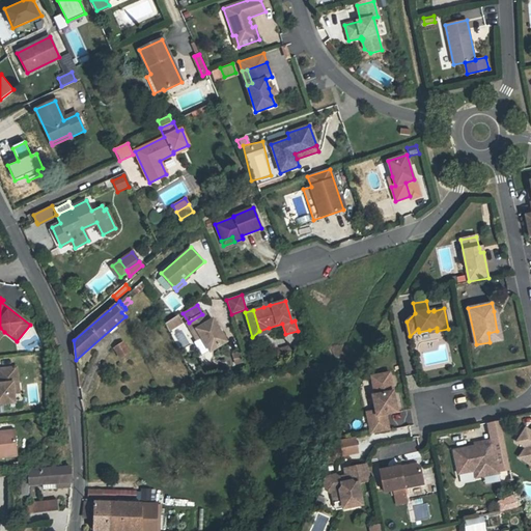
[(204,313),(202,314),(189,323),(187,324),(193,333),(197,331),(201,338),(210,352),(226,341),(213,319),(210,322),(204,313)]
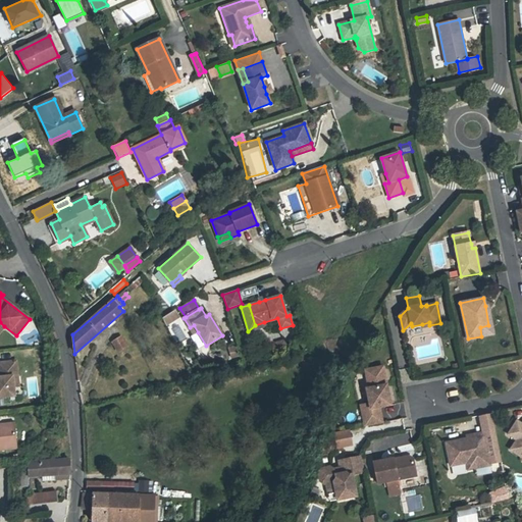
[(175,310),(162,318),(166,324),(179,316),(175,310)]
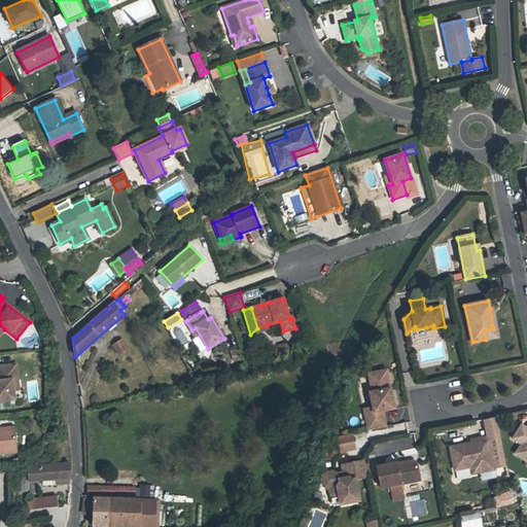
[(267,325),(257,328),(250,335),(268,329),(267,325)]
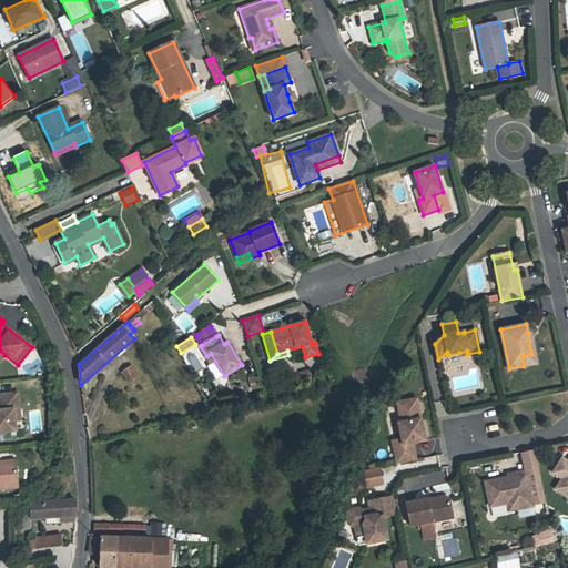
[(211,365),(215,362),(211,354),(206,356),(211,365)]
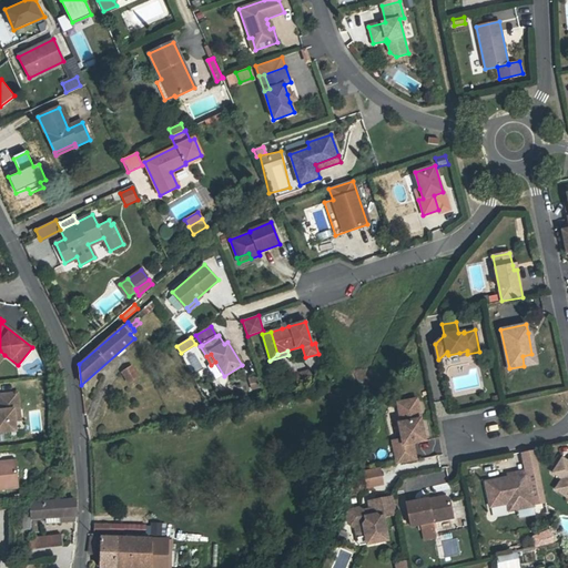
[(535,354),(531,354),(523,356),(524,366),(537,363),(535,354)]
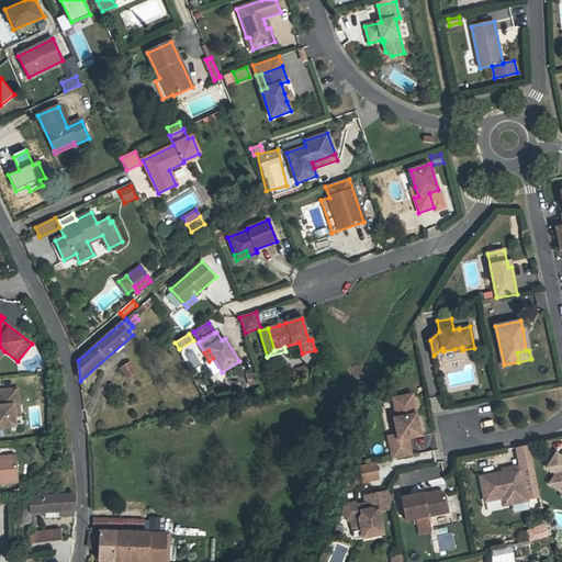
[(121,368),(127,379),(136,373),(130,362),(121,368)]
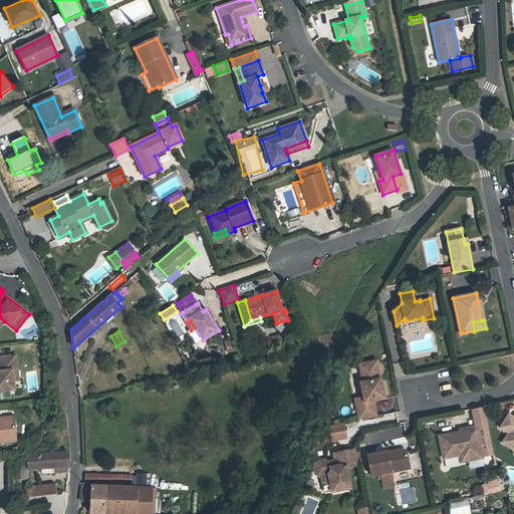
[(279,335),(272,337),(274,345),(281,342),(279,335)]
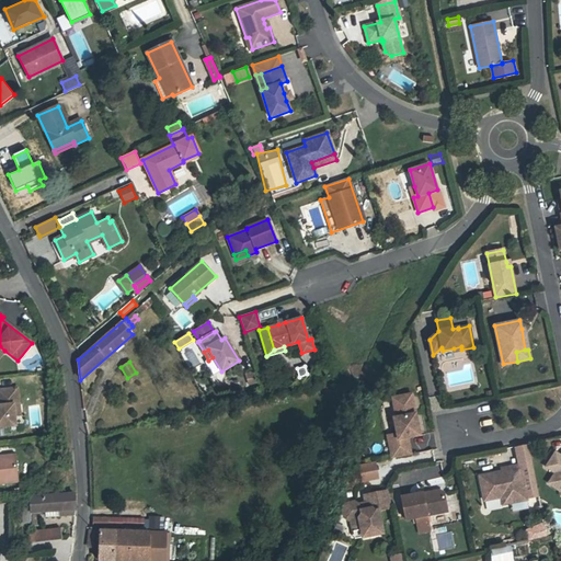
[(256,384),(253,371),(245,374),(248,386),(256,384)]
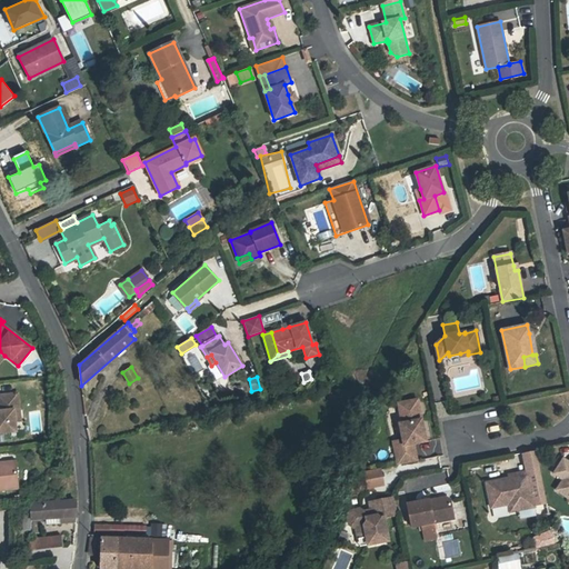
[(0,432),(16,431),(15,422),(13,411),(19,410),(18,393),(0,395),(0,432)]
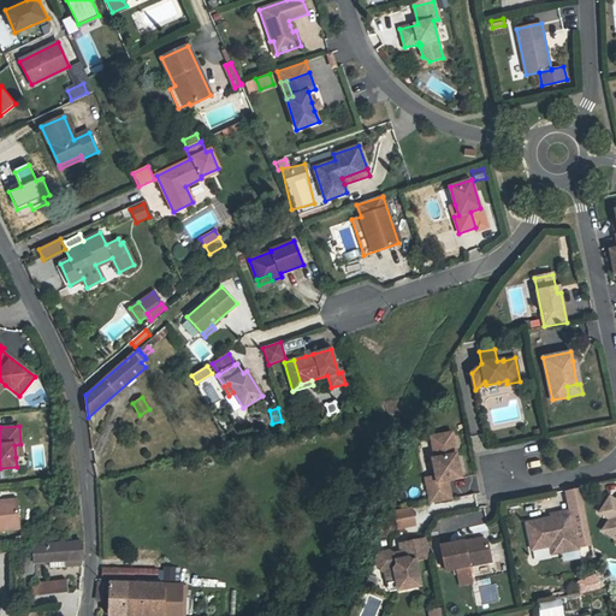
[(461,478),(458,462),(456,462),(455,455),(456,455),(452,433),(431,437),(436,458),(433,458),(437,477),(426,478),(431,503),(451,499),(448,480),(461,478)]
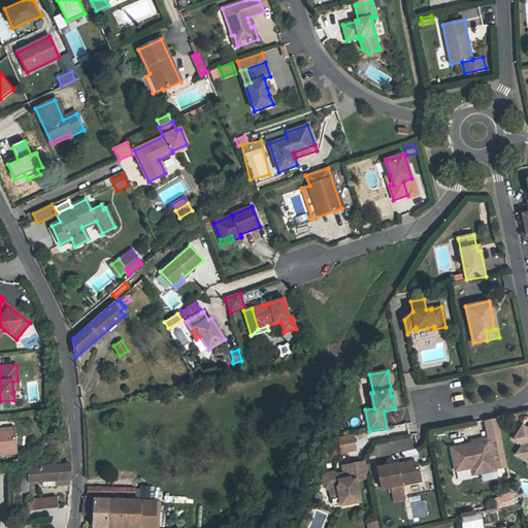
[(490,439),(501,437),(497,419),(486,422),(490,439)]
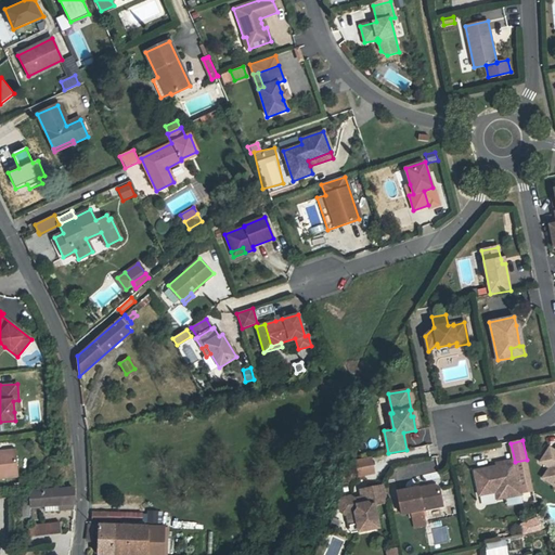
[(543,478),(554,486),(554,485),(554,451),(550,448),(541,462),(550,468),(543,478)]
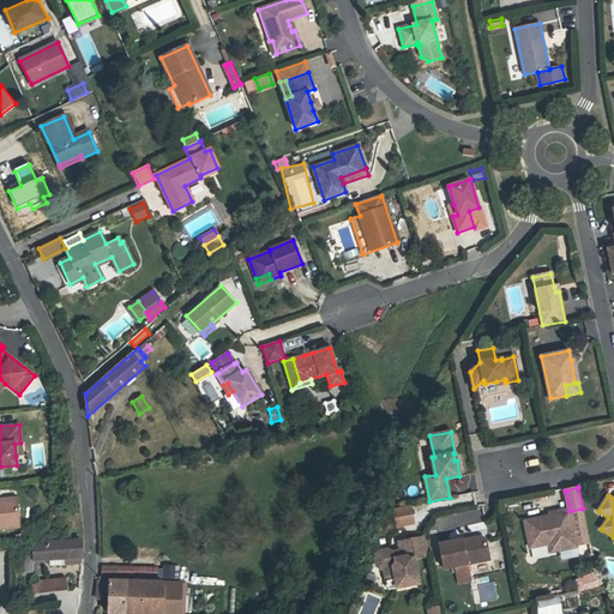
[(0,529),(19,528),(17,503),(0,504),(0,529)]
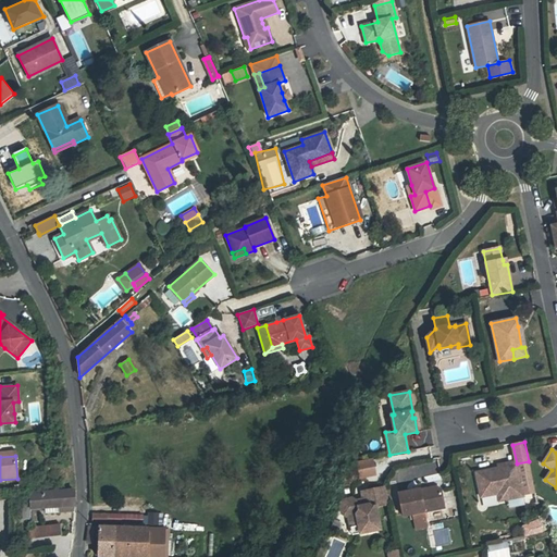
[(357,463),(360,478),(375,474),(372,460),(357,463)]
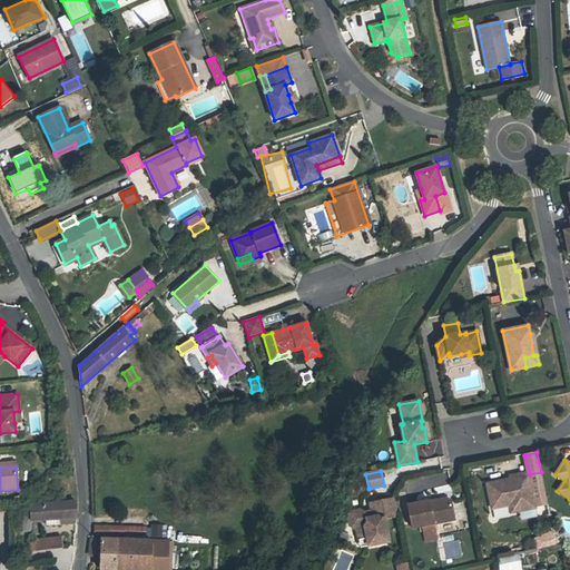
[(492,509),(510,504),(517,503),(519,511),(536,508),(536,505),(548,502),(541,472),(529,474),(488,483),(492,509)]
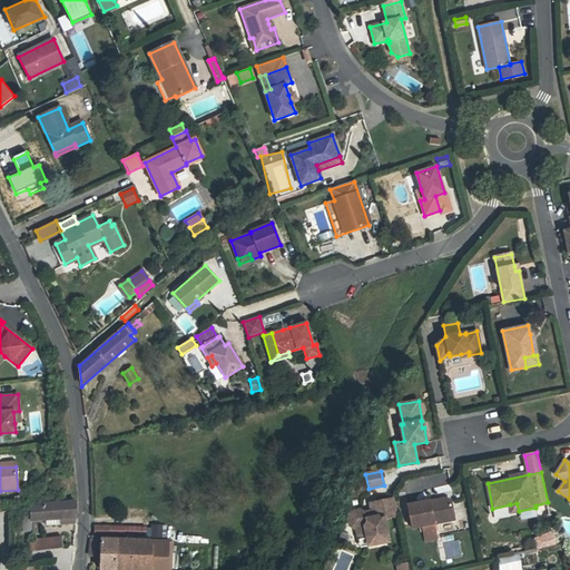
[(384,519),(397,516),(394,498),(370,503),(372,512),(365,513),(364,512),(361,510),(350,512),(347,517),(350,527),(354,529),(356,529),(359,541),(367,539),(369,547),(390,542),(384,519)]
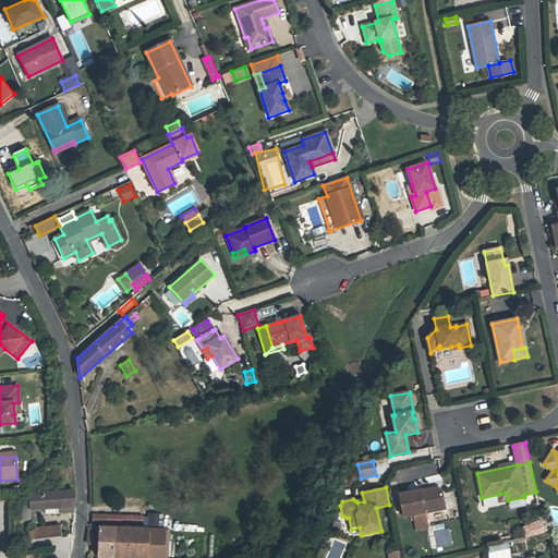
[(438,487),(429,489),(427,493),(422,494),(421,490),(421,489),(399,494),(403,517),(414,514),(417,530),(428,528),(425,512),(446,509),(441,489),(438,487)]
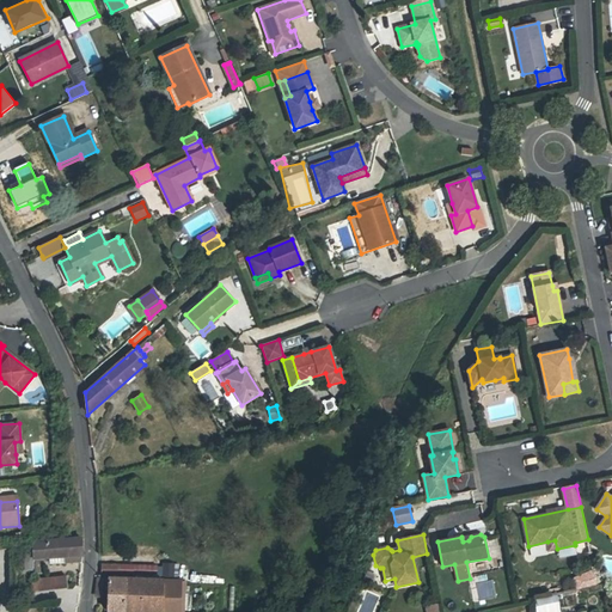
[(34,542),(34,555),(34,558),(50,557),(51,563),(81,562),(81,556),(83,555),(83,539),(34,542)]
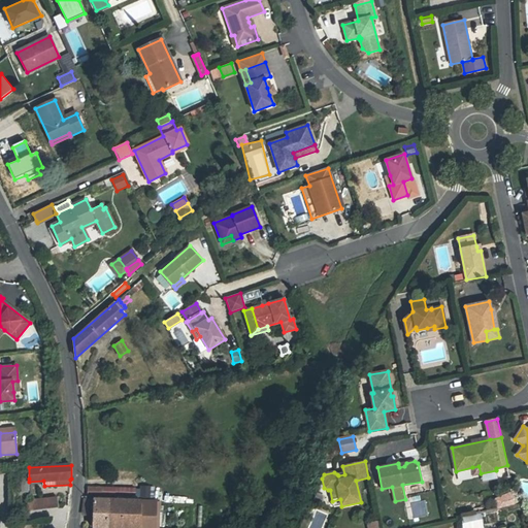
[(473,474),(481,473),(479,466),(472,467),(473,474)]
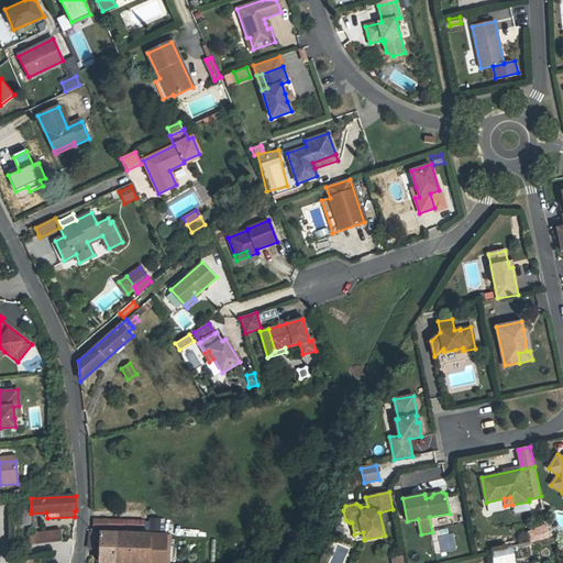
[(144,520),(108,520),(108,528),(144,529),(144,520)]
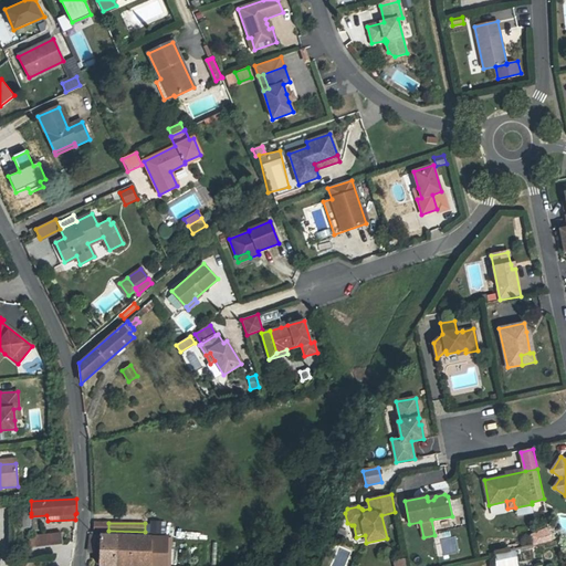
[(164,523),(150,523),(150,532),(164,532),(164,523)]
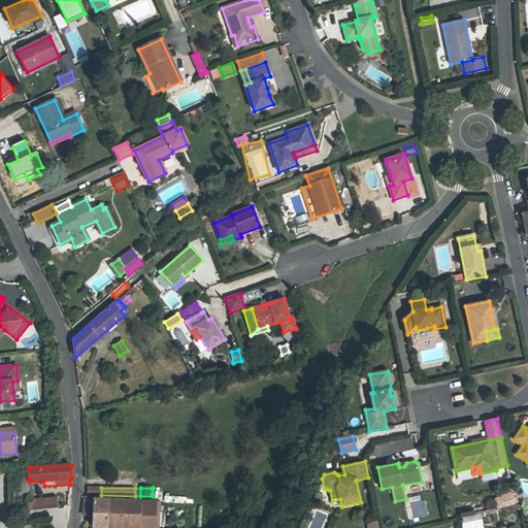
[(28,510),(56,507),(59,507),(58,497),(33,500),(33,501),(27,501),(28,510)]
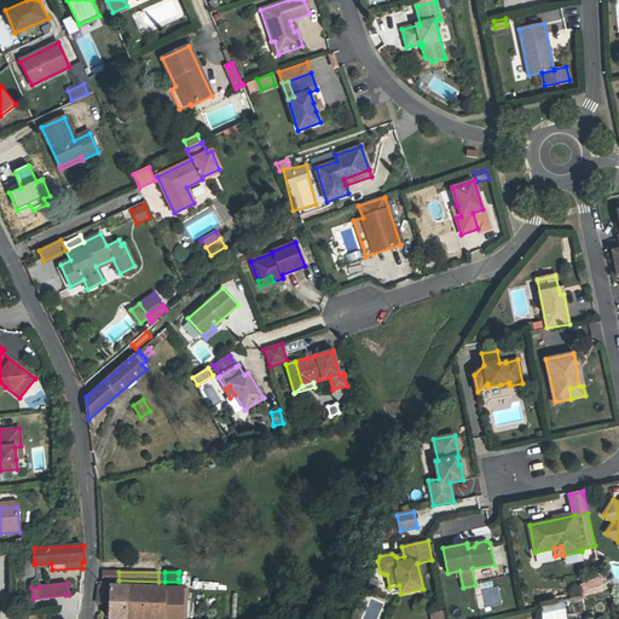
[(111,618),(163,618),(166,588),(99,585),(97,603),(110,603),(109,618),(111,618)]
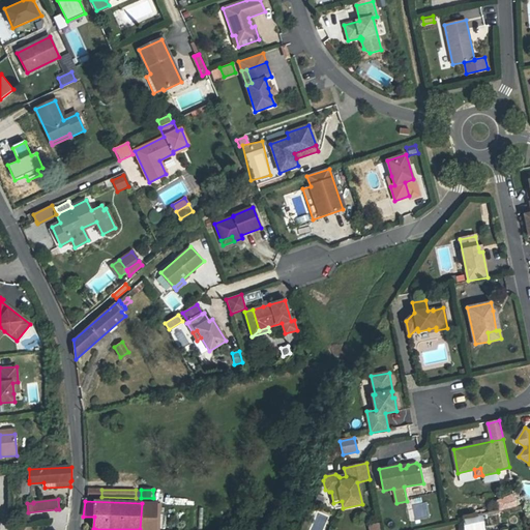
[(335,509),(343,508),(342,501),(333,503),(335,509)]
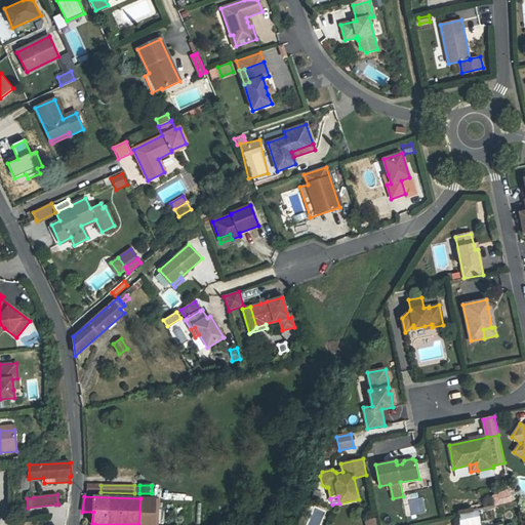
[(140,498),(138,524),(156,524),(158,499),(140,498)]
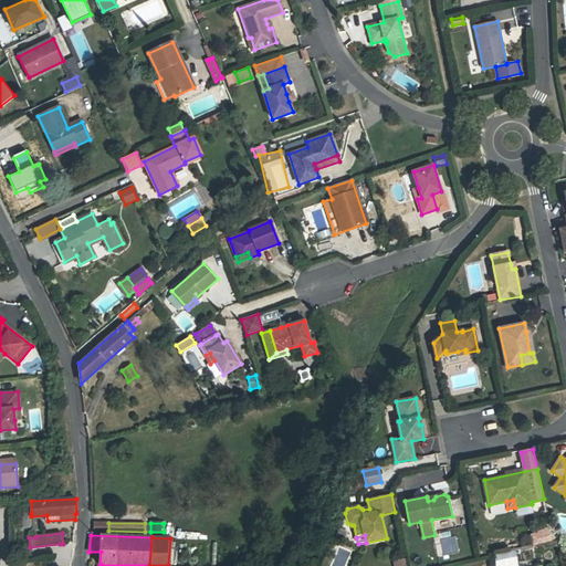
[(517,565),(515,552),(494,556),(496,565),(517,565)]
